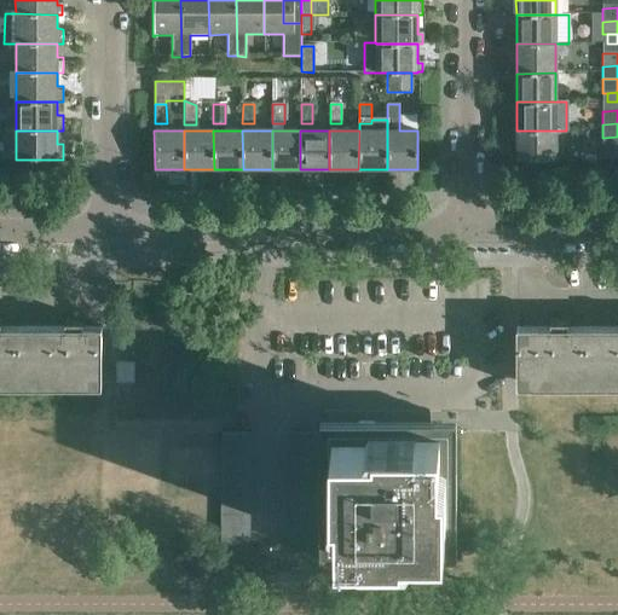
[(555,131),(517,131),(517,161),(555,160),(555,131)]
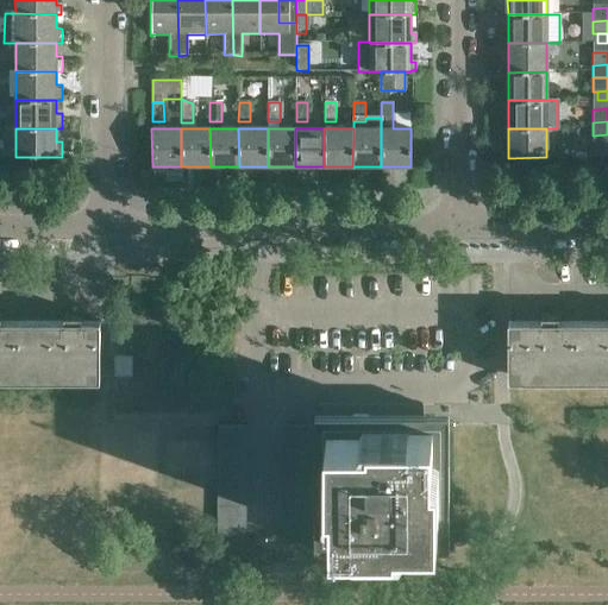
[(607,134),(593,136),(593,149),(597,149),(607,147),(607,134)]
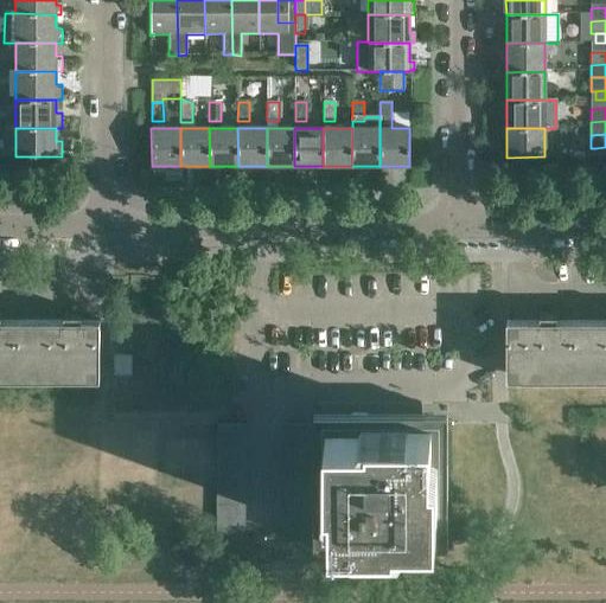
[(605,147),(595,148),(595,156),(605,156),(605,147)]
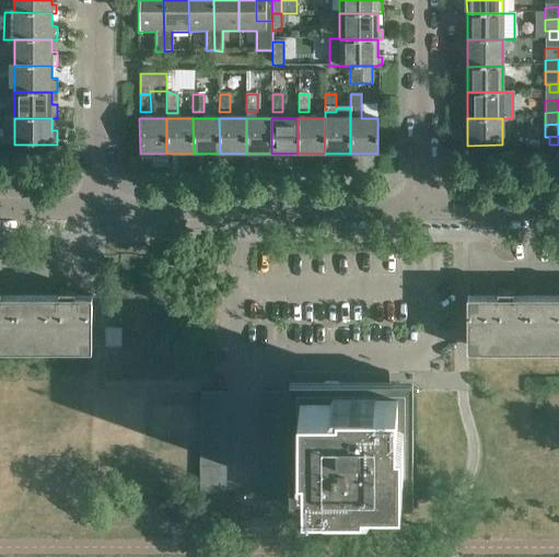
[(0,347),(30,348),(30,298),(0,298),(0,292),(0,347)]
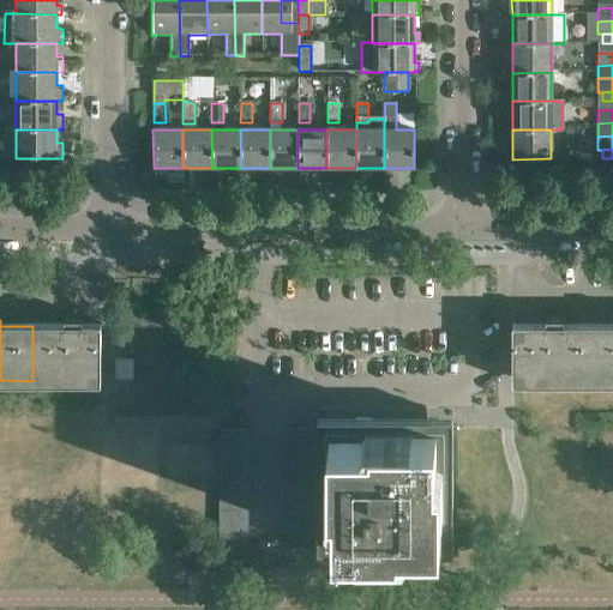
[(64,326),(32,326),(32,381),(100,381),(100,326),(80,326),(80,320),(64,320),(64,326)]
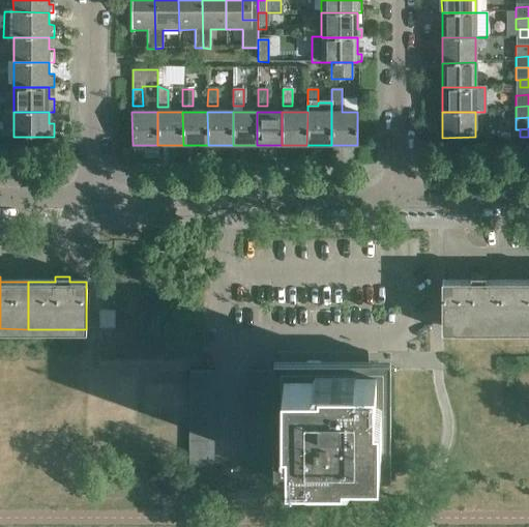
[(442,281),(442,329),(443,329),(512,329),(512,281),(486,281),(486,276),(470,276),(470,281),(442,281)]
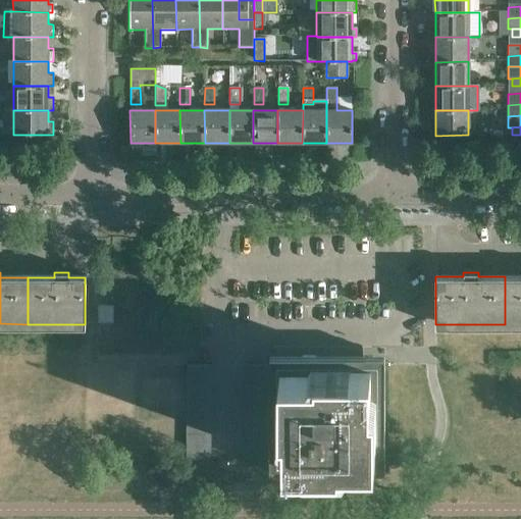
[(520,276),(505,276),(505,324),(520,323),(520,276)]
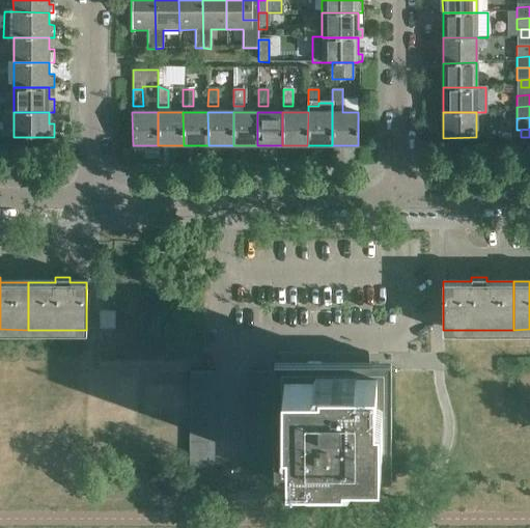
[(114,311),(99,311),(99,330),(114,330),(114,311)]
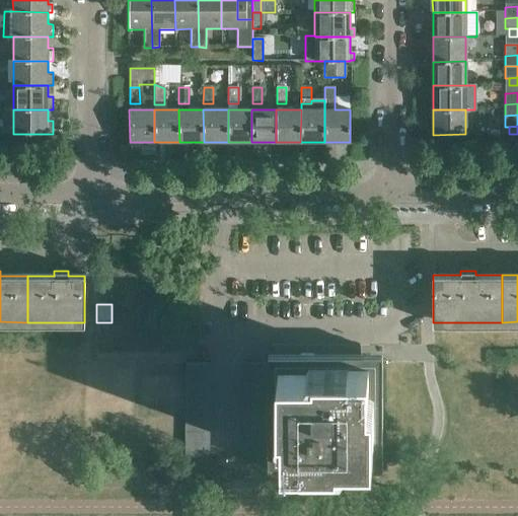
[(315,356),(297,356),(269,356),(269,468),(382,468),(381,355),(315,356)]
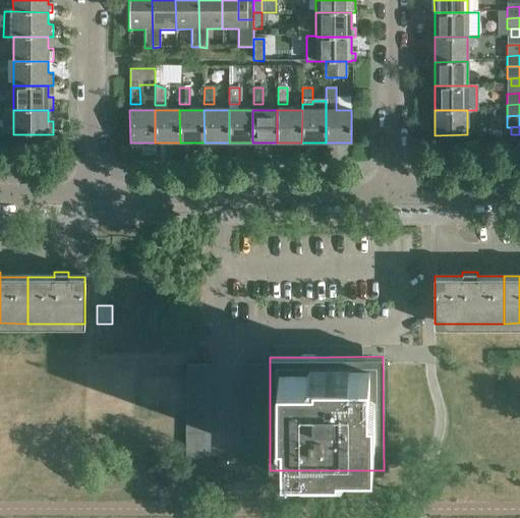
[(210,366),(185,366),(185,379),(211,379),(210,366)]
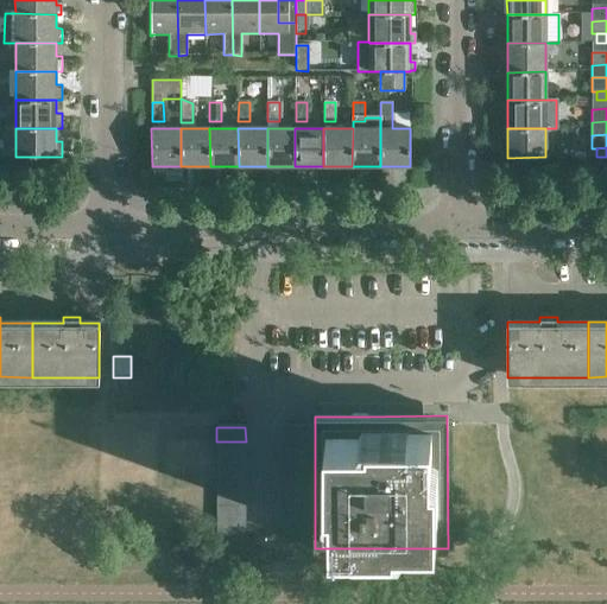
[(311,427),(284,428),(283,442),(311,442),(311,427)]
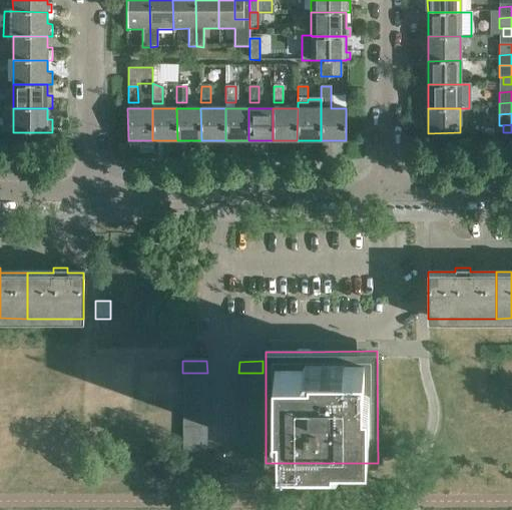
[(207,373),(182,373),(182,384),(206,384),(207,373)]
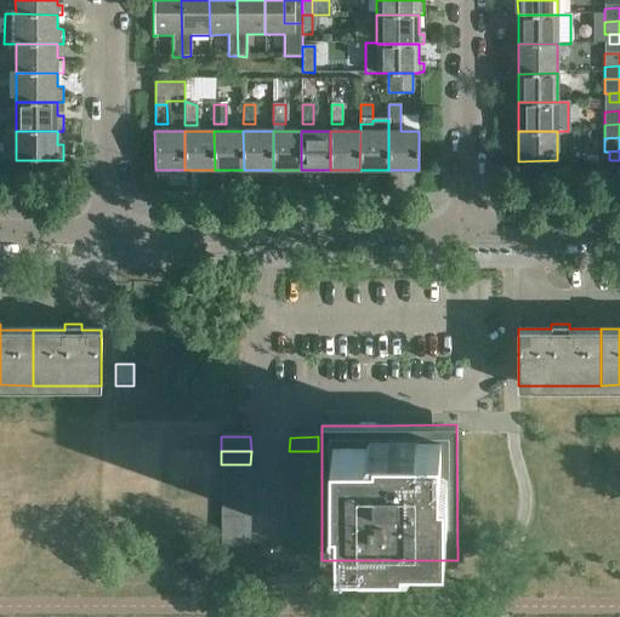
[(318,451),(289,451),(289,466),(318,464),(318,451)]
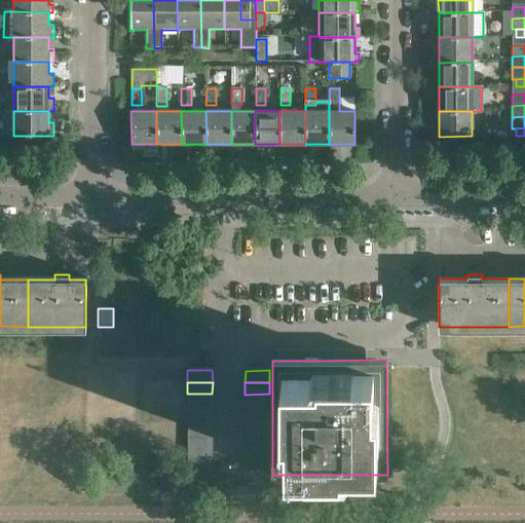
[(212,394),(187,394),(187,406),(212,406),(212,394)]
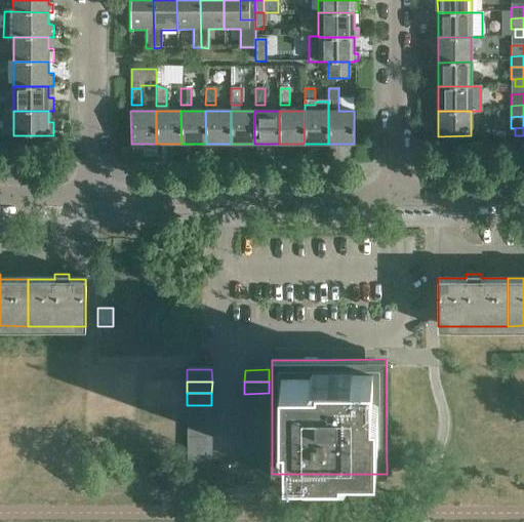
[(269,393),(244,394),(244,405),(269,405),(269,393)]
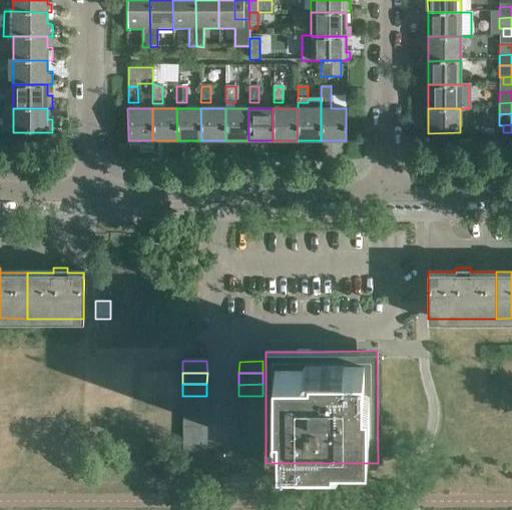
[(206,396),(182,396),(182,407),(207,407),(206,396)]
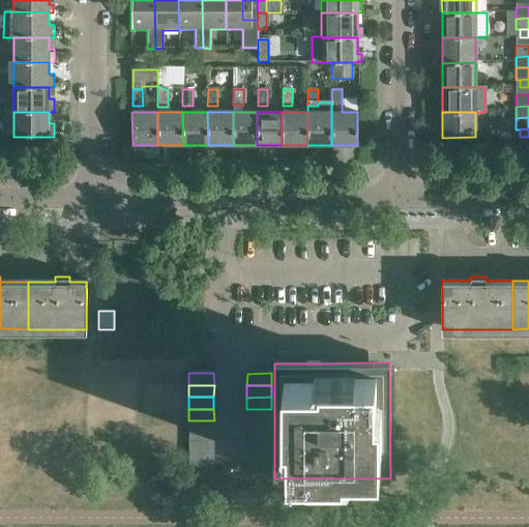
[(246,409),(246,420),(271,420),(271,409),(246,409)]
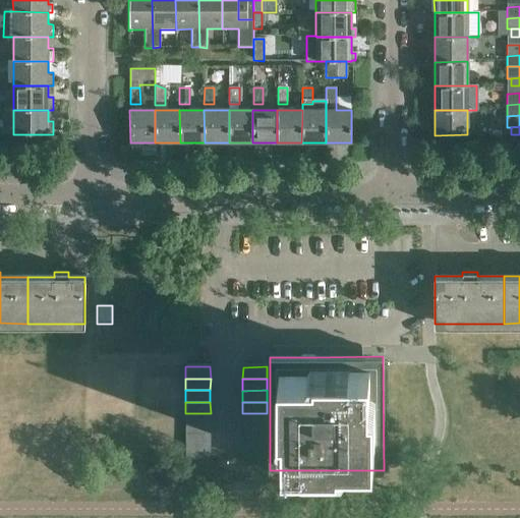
[(211,413),(185,413),(185,425),(211,425),(211,413)]
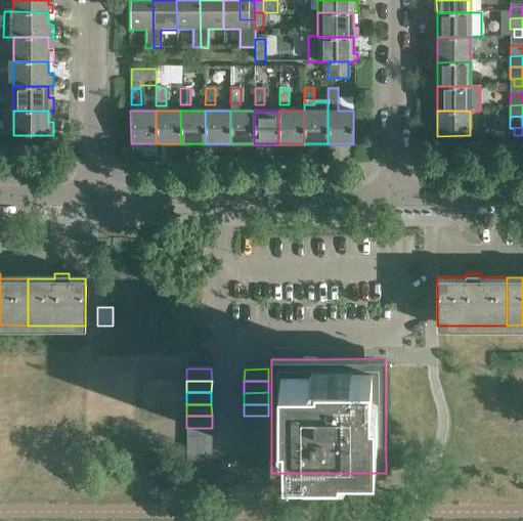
[(268,416),(244,416),(244,428),(268,428),(268,416)]
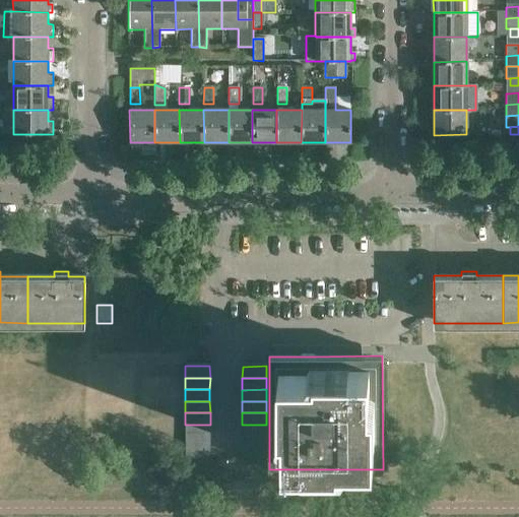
[(210,425),(185,425),(185,436),(210,436),(210,425)]
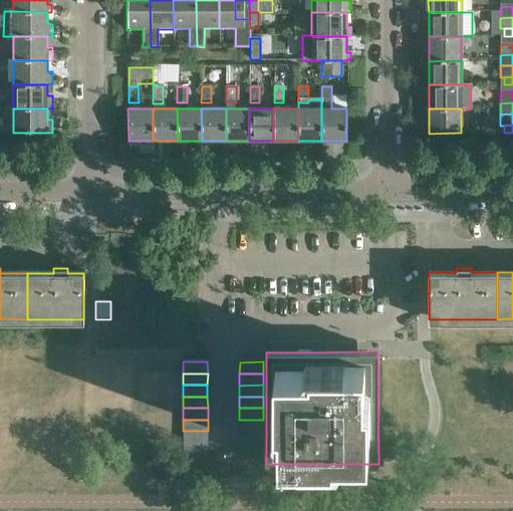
[(263,420),(239,420),(239,432),(263,432),(263,420)]
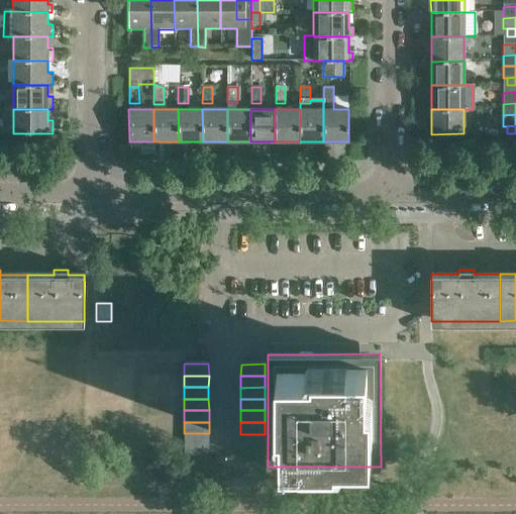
[(209,433),(184,433),(185,445),(209,445),(209,433)]
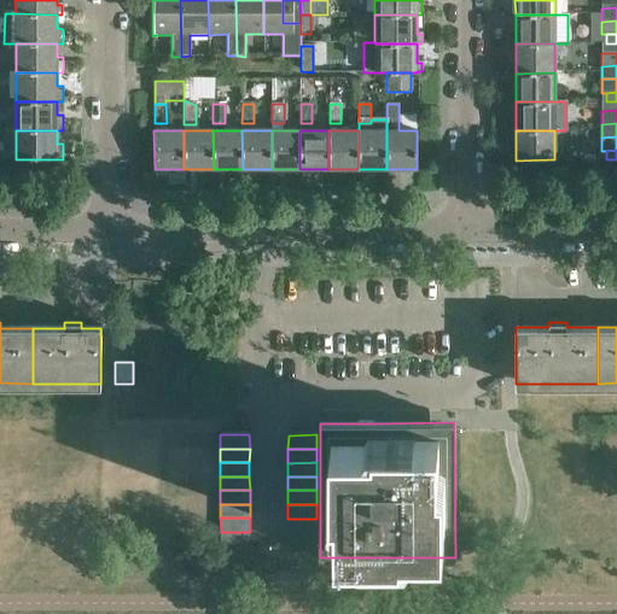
[(316,519),(287,519),(287,532),(316,532),(316,519)]
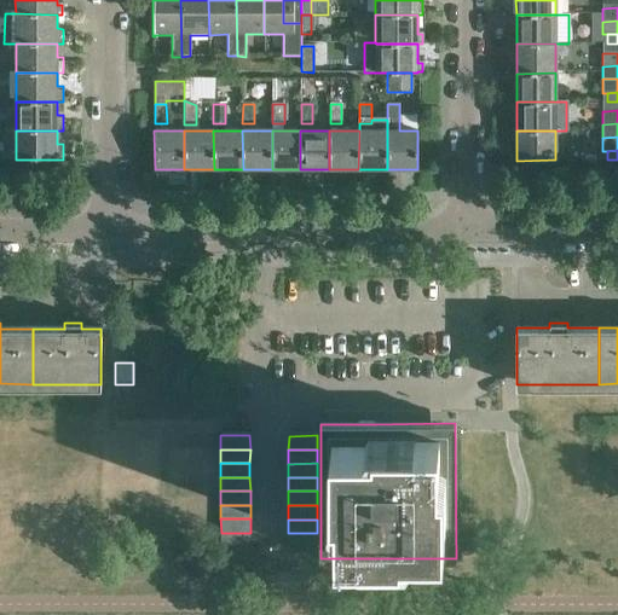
[(250,533),(221,533),(220,546),(250,546),(250,533)]
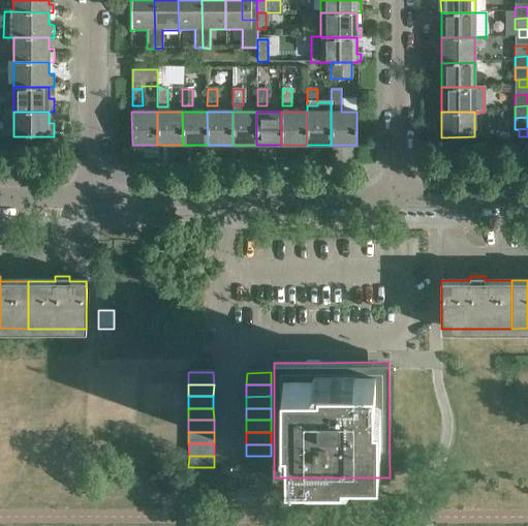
[(271,456),(246,456),(246,467),(271,466),(271,456)]
